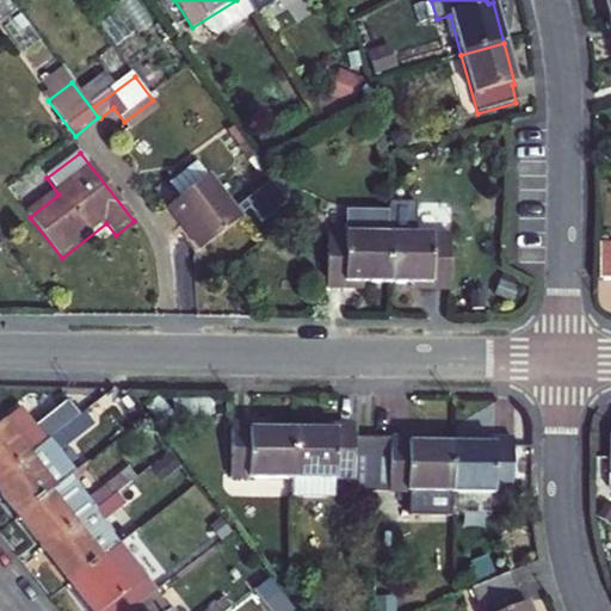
[(181,202),(172,210),(191,234),(204,253),(245,222),(235,209),(213,179),(210,180),(199,167),(171,189),(181,202)]
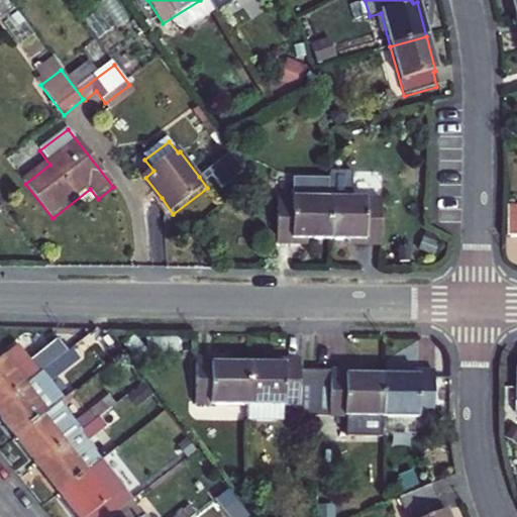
[(206,173),(221,197),(241,185),(226,161),(206,173)]
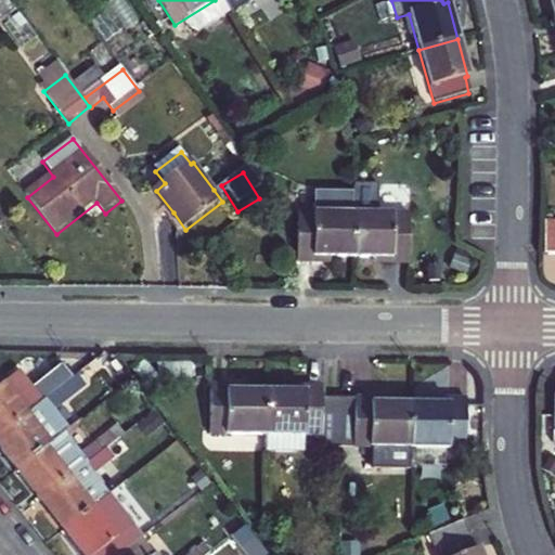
[(352,214),(296,213),(295,262),(323,262),(323,258),(351,258),(352,214)]
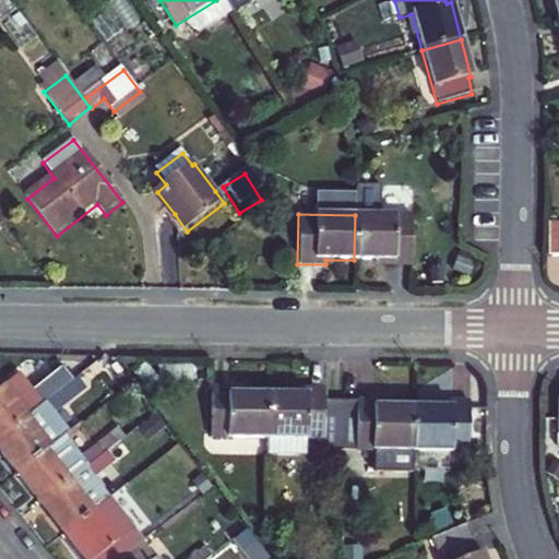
[(412,216),(355,215),(354,260),(385,261),(385,266),(412,266),(412,216)]
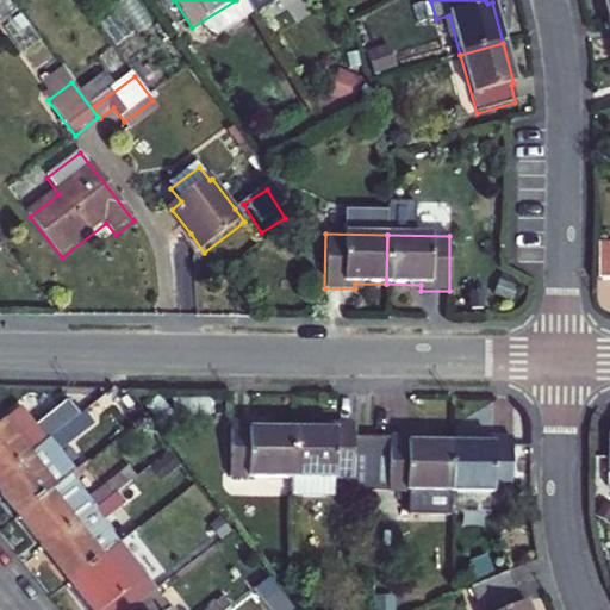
[(609,244),(601,244),(599,280),(609,279),(609,244)]
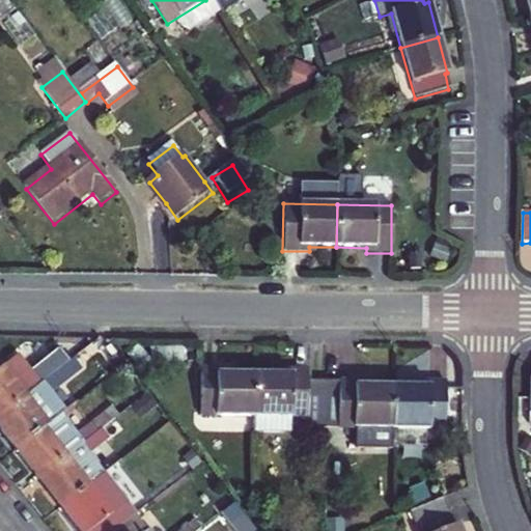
[(4,364),(26,392),(40,381),(19,353),(4,364)]
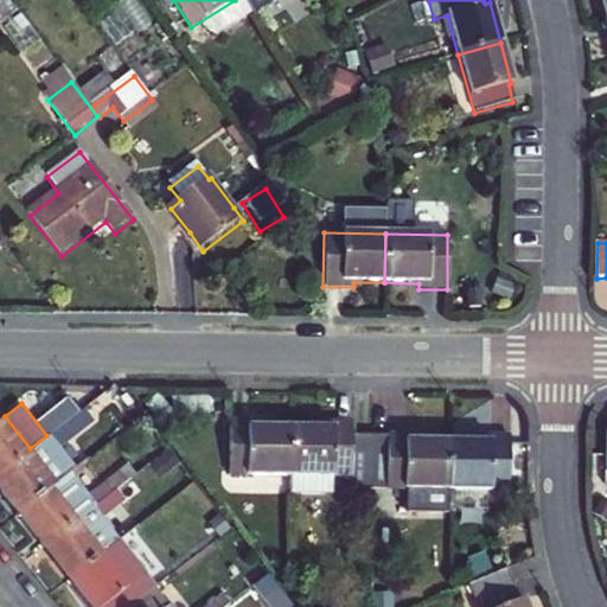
[(82,408),(49,434),(59,447),(93,421),(82,408)]
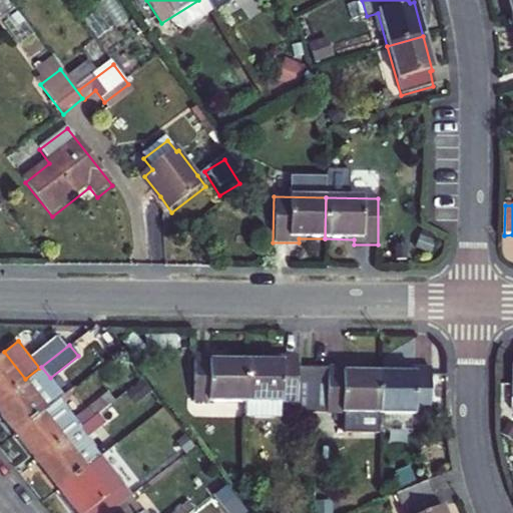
[(0,398),(25,379),(4,352),(3,351),(0,352),(0,398)]
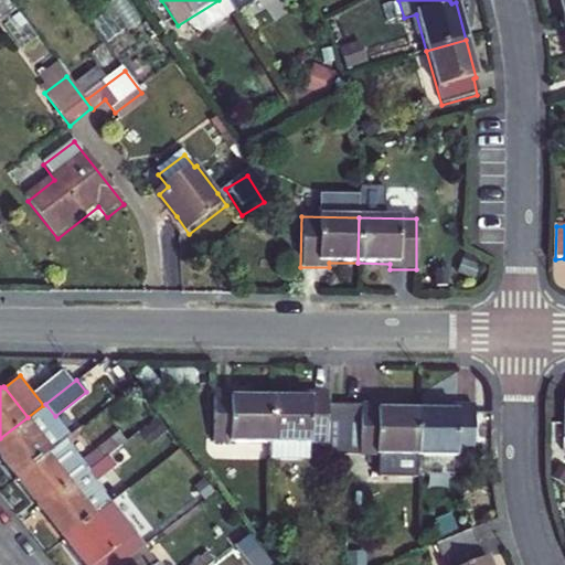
[(213,440),(270,441),(272,395),(242,395),(242,391),(214,390),(213,440)]
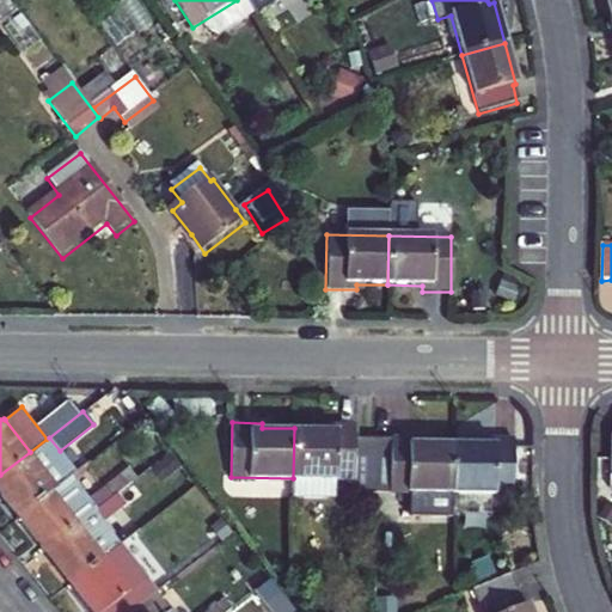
[(353,490),(372,491),(373,435),(354,435),(354,424),(325,423),(325,429),(294,428),(293,478),(335,479),(353,479),(353,490)]
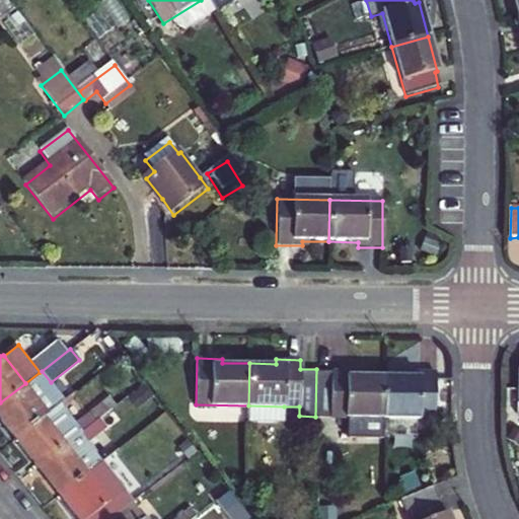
[(356,370),(316,369),(315,417),(348,417),(384,418),(385,374),(356,374),(356,370)]
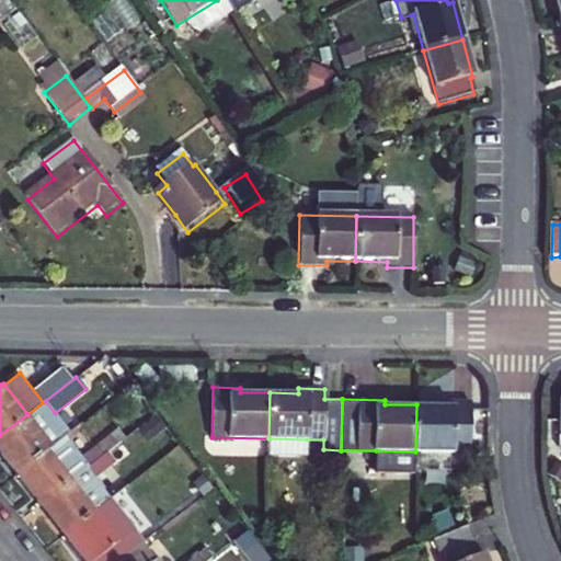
[(43,402),(27,414),(52,446),(65,435),(69,432),(55,413),(45,401),(43,402)]
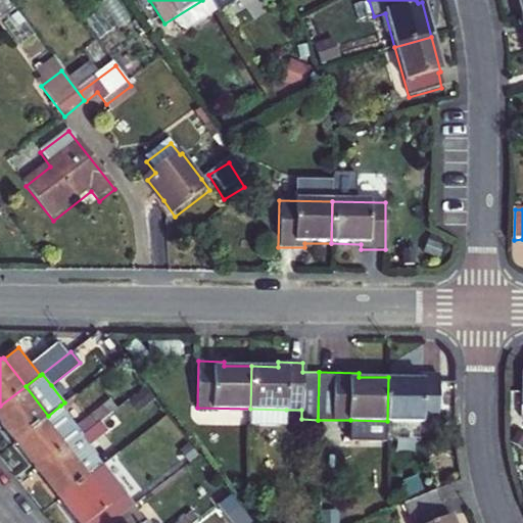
[(416,378),(388,377),(387,421),(438,422),(439,375),(416,375),(416,378)]
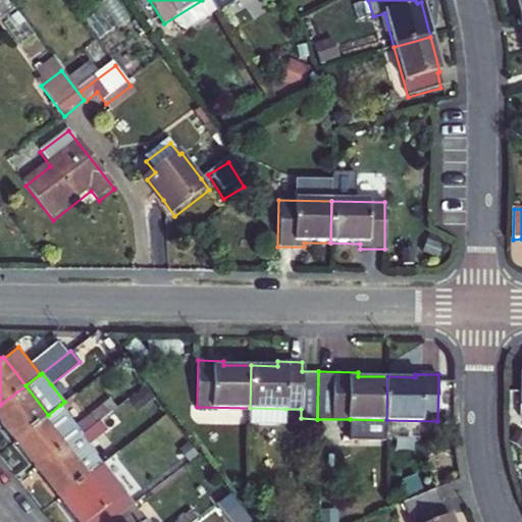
[(44,418),(48,415),(25,385),(0,405),(0,420),(15,440),(44,418)]
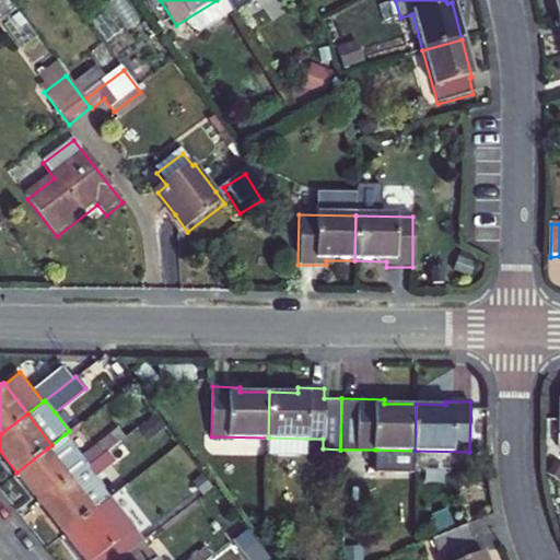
[(140,430),(149,441),(166,427),(156,416),(140,430)]
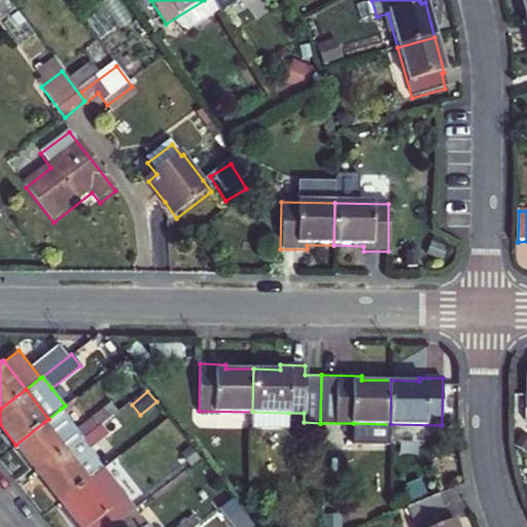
[(76,429),(84,438),(101,425),(117,412),(110,402),(76,429)]
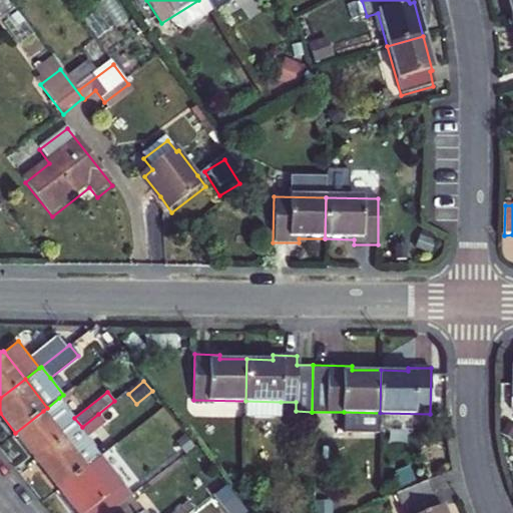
[(80,428),(82,427),(74,418),(59,398),(47,408),(43,411),(66,439),(80,428)]
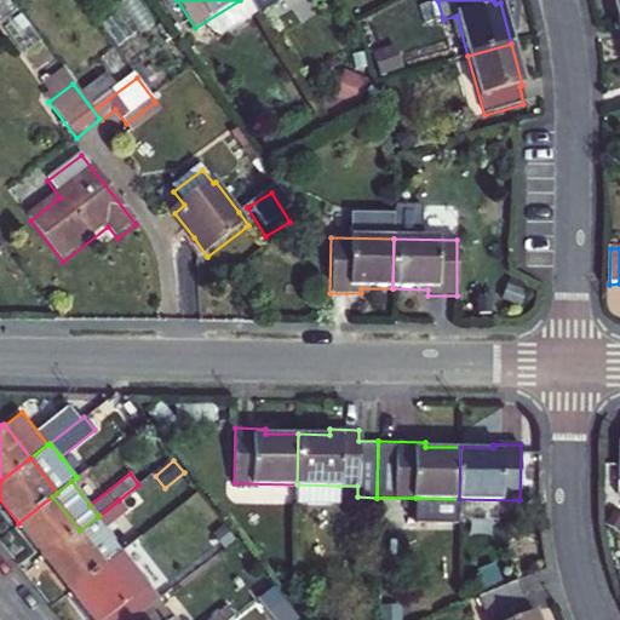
[(339,505),(339,486),(297,484),(297,504),(339,505)]
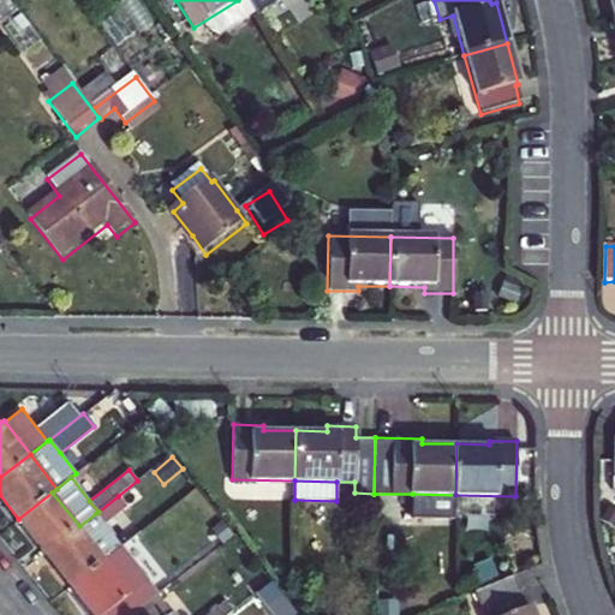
[(45,553),(79,526),(52,493),(18,519),(45,553)]
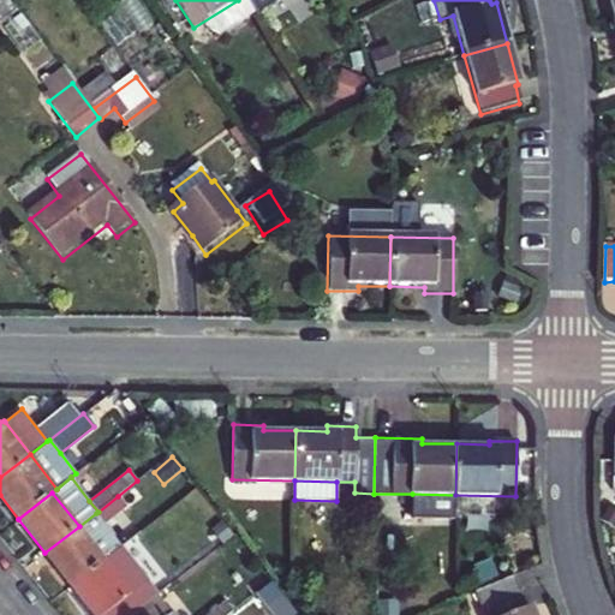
[(454,519),(455,495),(412,494),(411,519),(454,519)]
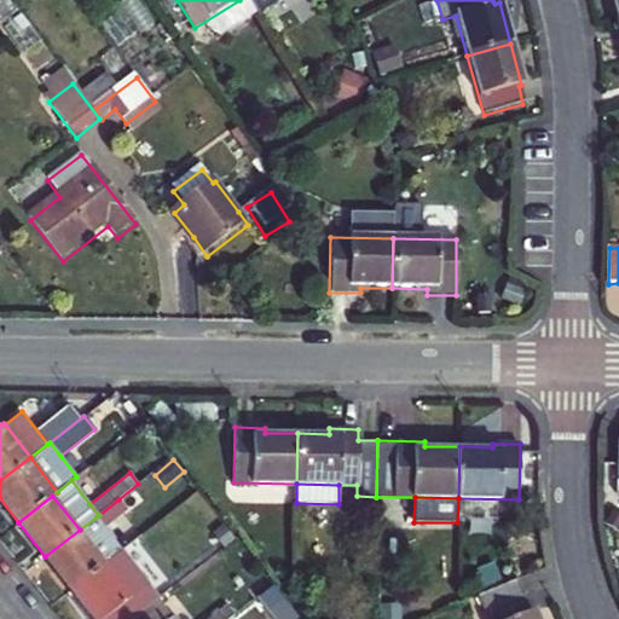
[(99,515),(97,516),(105,527),(127,510),(119,499),(99,515)]
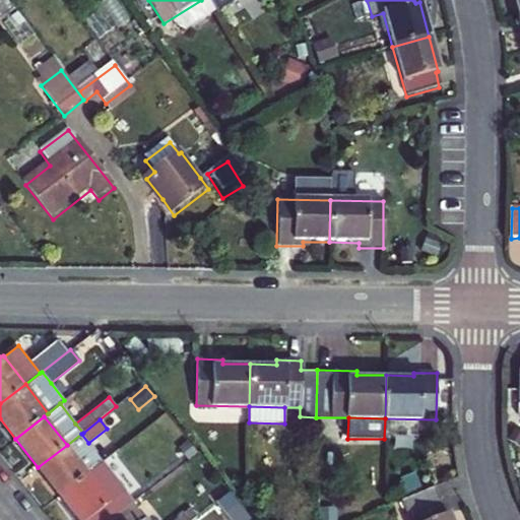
[(519,444),(519,431),(514,428),(507,439),(519,447),(519,444)]
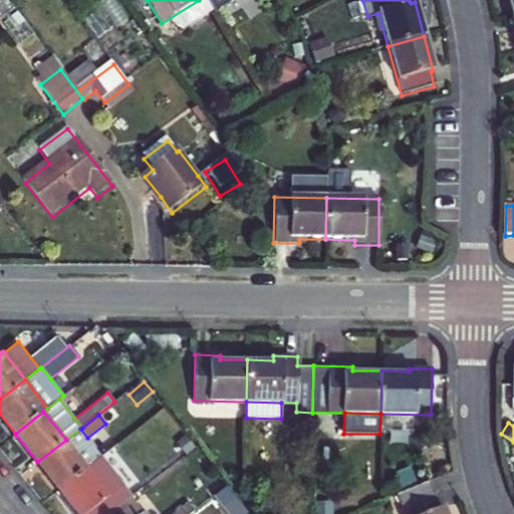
[(87,438),(80,429),(66,440),(87,467),(100,457),(87,438)]
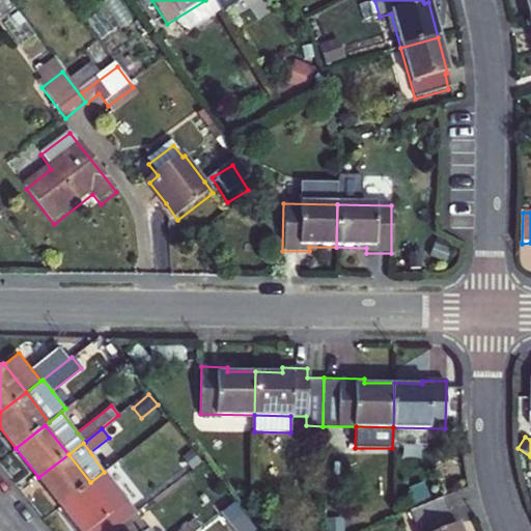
[(192,470),(201,462),(192,450),(183,457),(192,470)]
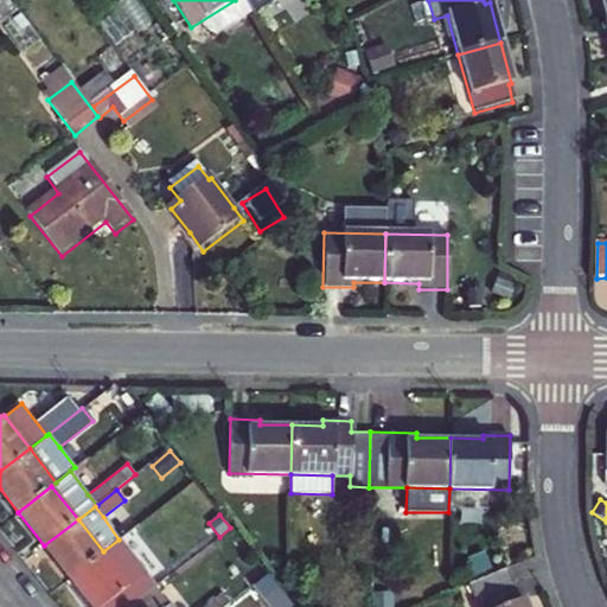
[(69,577),(103,551),(78,519),(44,545),(69,577)]
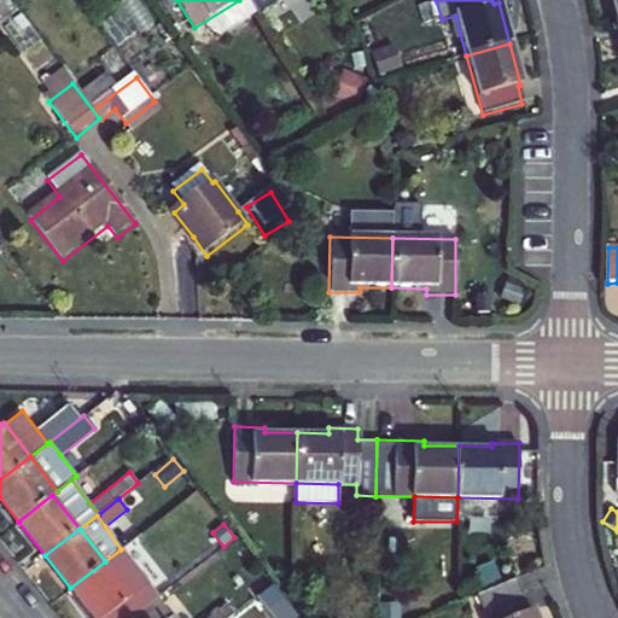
[(121,549),(105,561),(132,596),(103,617),(127,617),(157,595),(121,549)]
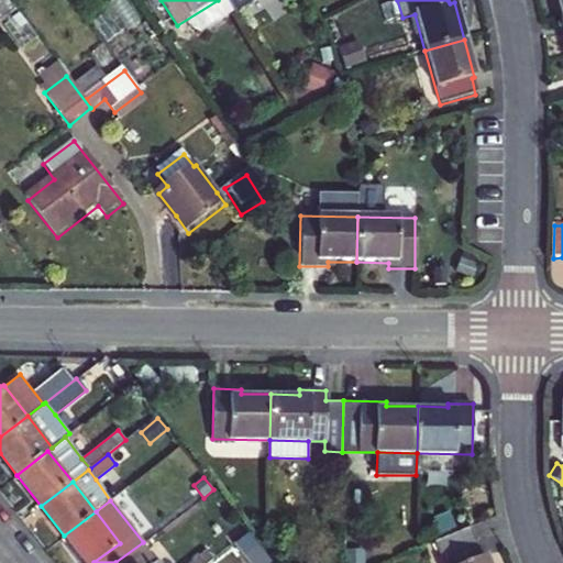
[(64,536),(85,562),(94,562),(120,543),(96,511),(64,536)]
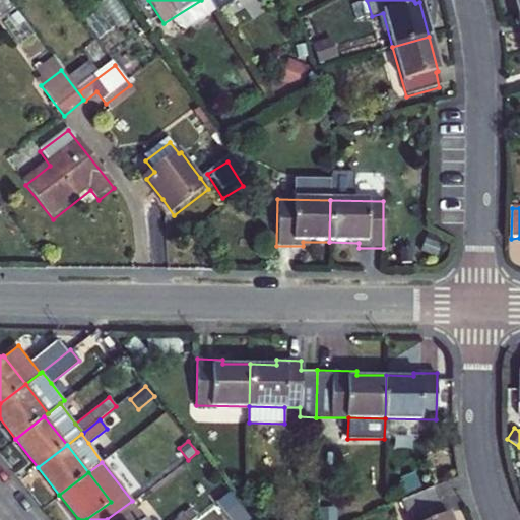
[(423,490),(415,472),(400,478),(407,496),(423,490)]
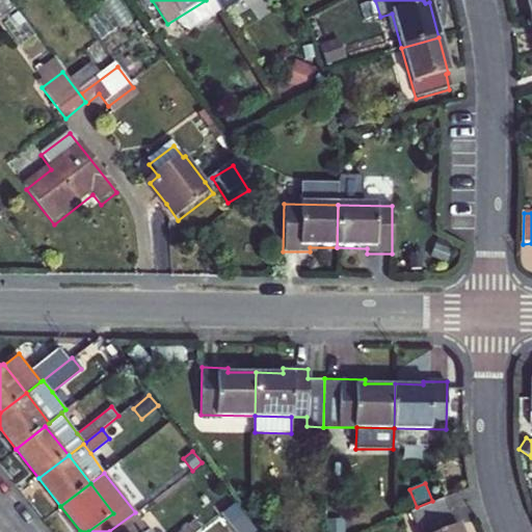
[(411,511),(418,526),(452,512),(446,497),(411,511)]
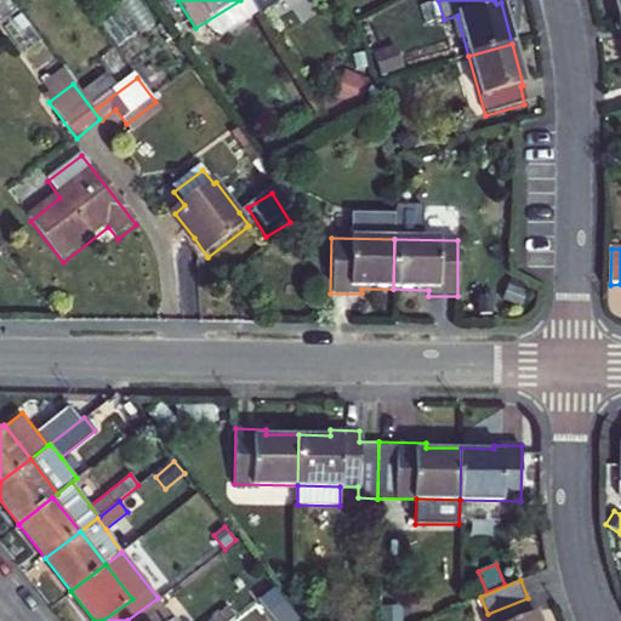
[(169,620),(174,619),(158,598),(127,620),(169,620)]
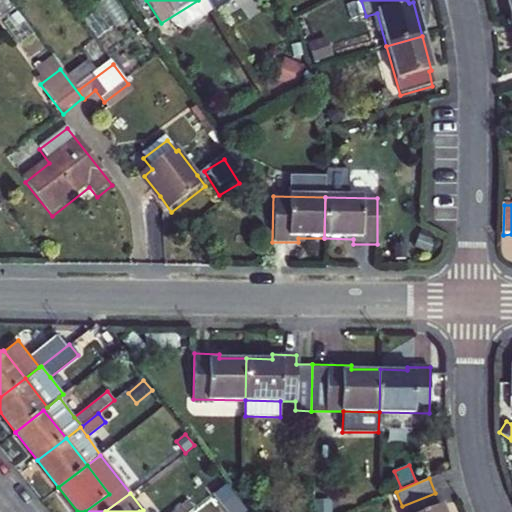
[(404,511),(430,511),(441,508),(435,493),(402,506),(404,511)]
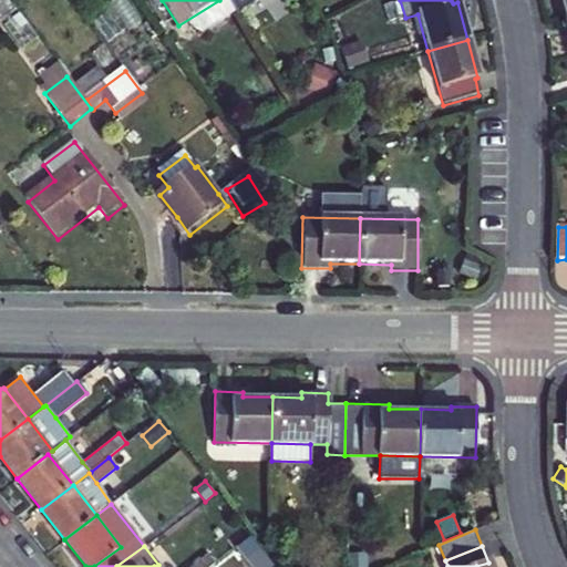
[(189,566),(208,566),(214,563),(207,554),(189,566)]
